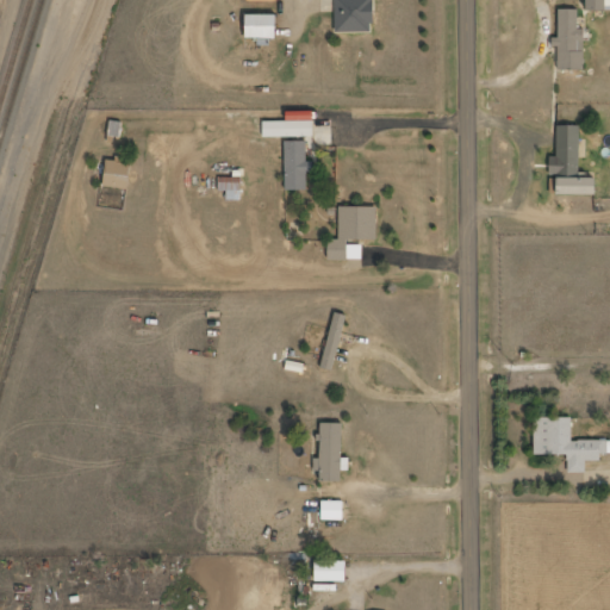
[(334,0),(335,33),(373,33),(372,0),(334,0)]
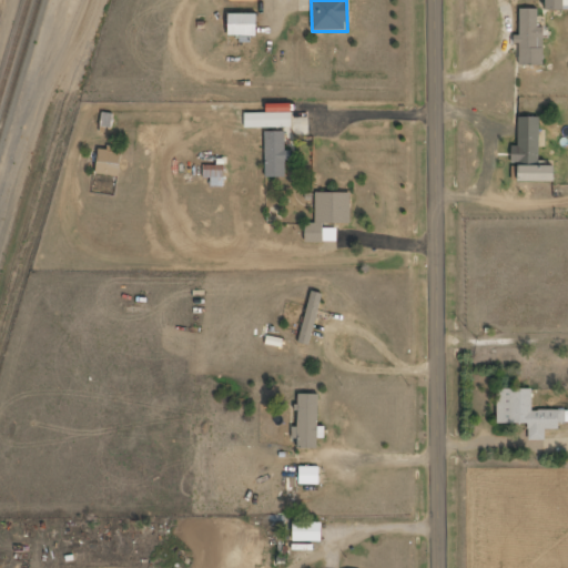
[(567,9),(567,0),(545,0),(545,10),(567,9)]
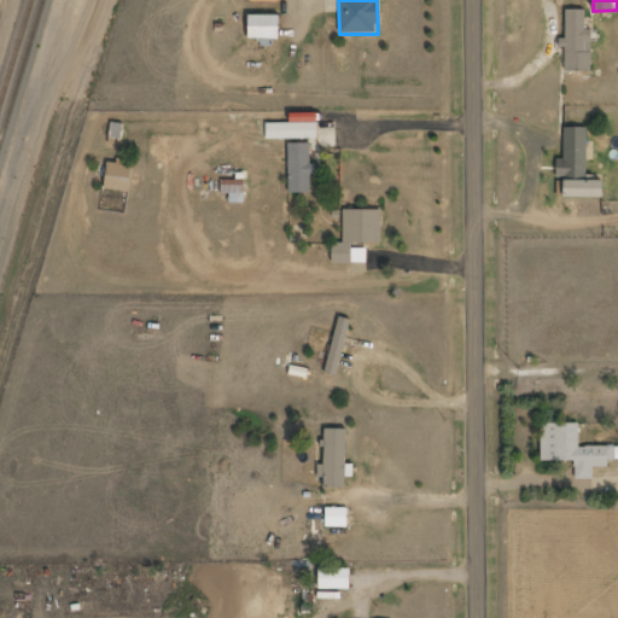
[(584,10),(565,11),(565,39),(559,39),(559,48),(565,48),(565,71),(592,71),(592,30),(586,30),(584,10)]
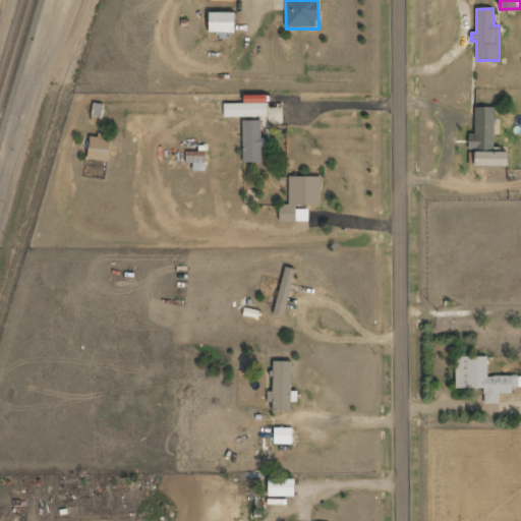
[(210,33),(235,34),(235,14),(210,13),(210,33)]
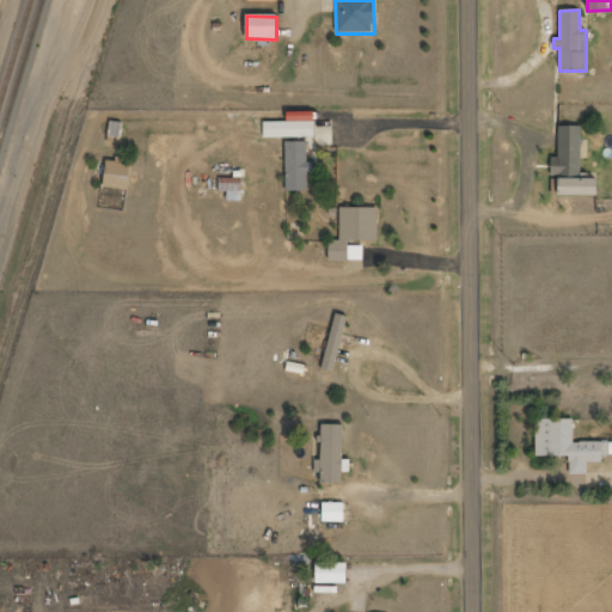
[(314,138),(314,118),(322,118),(330,118),(330,112),(286,114),(287,138),(314,138)]
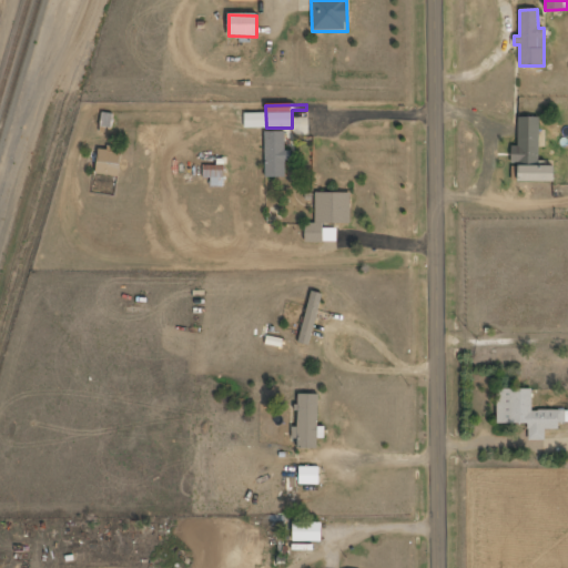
[(539,118),(518,118),(517,146),(511,146),(511,164),(518,164),(518,182),(554,182),(554,166),(538,166),(539,118)]
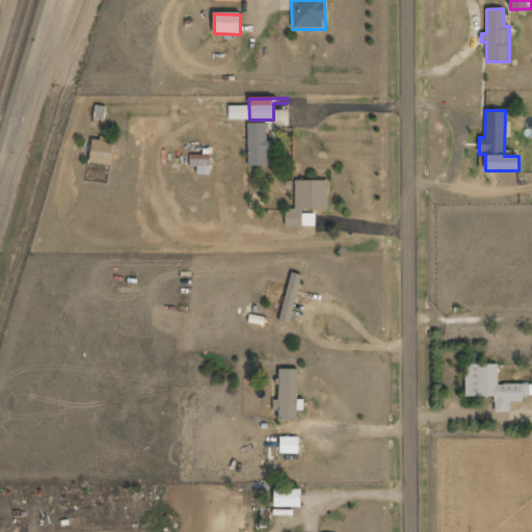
[(266,124),(247,124),(248,166),(267,166),(267,152),(273,151),(272,141),(267,141),(266,124)]
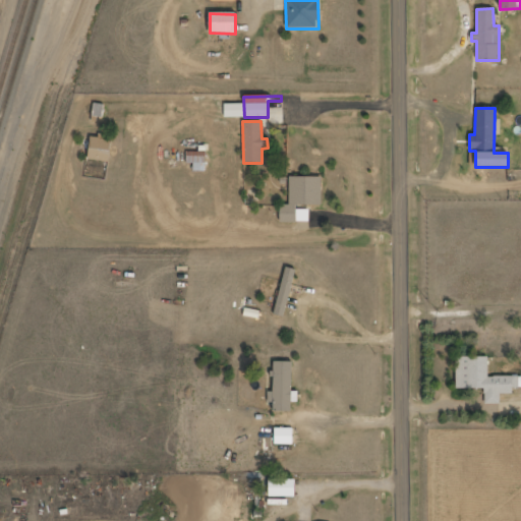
[(110,138),(91,137),(89,161),(109,161),(110,138)]
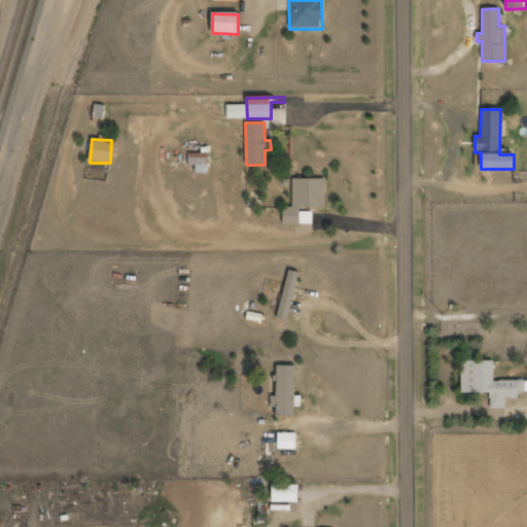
[(325,179),(292,179),(292,208),(283,208),(283,224),(312,225),(312,213),(301,212),(301,207),(325,208),(325,179)]
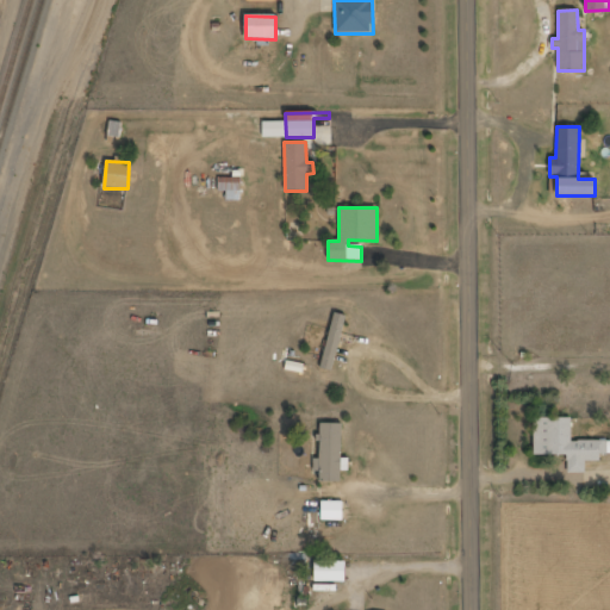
[(319,368),(331,372),(347,316),(335,313),(319,368)]
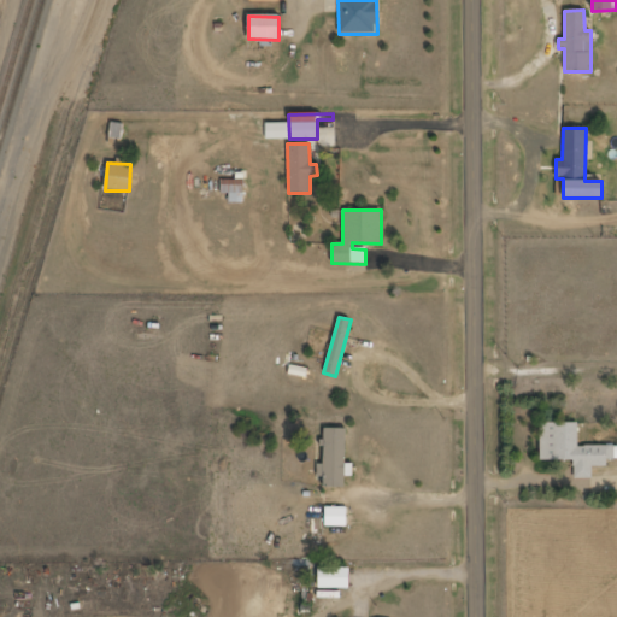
[(577,423),(540,423),(540,460),(574,460),(574,479),(592,479),(592,466),(606,466),(606,460),(616,460),(616,446),(577,447),(577,423)]
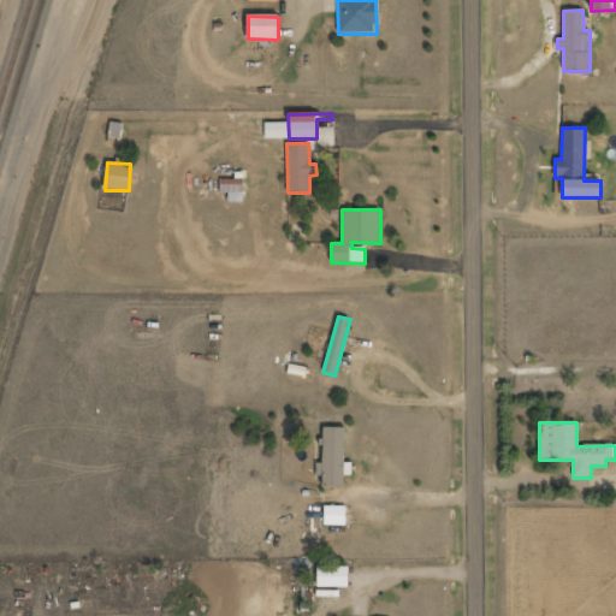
[(347,428),(325,428),(325,463),(318,463),(318,475),(326,477),(325,485),(345,485),(347,428)]
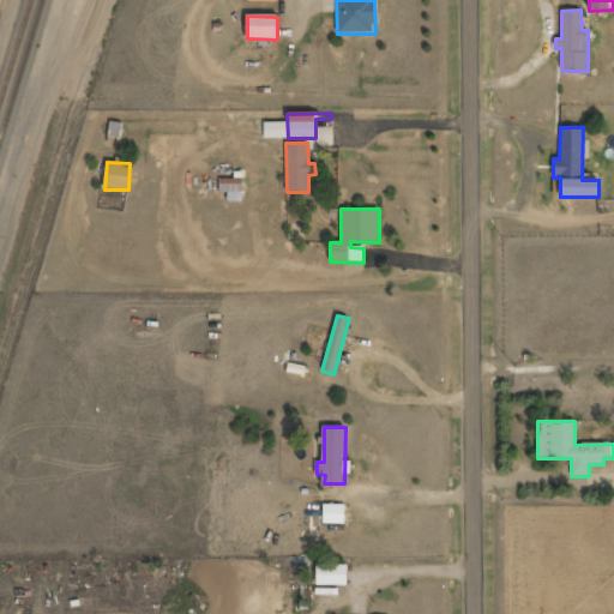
[(347,523),(347,504),(325,505),(325,524),(347,523)]
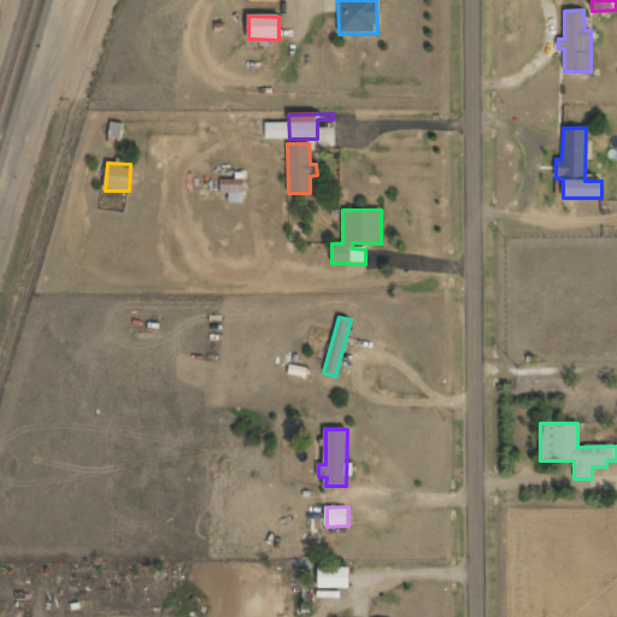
[(352,588),(352,568),(322,568),(321,587),(352,588)]
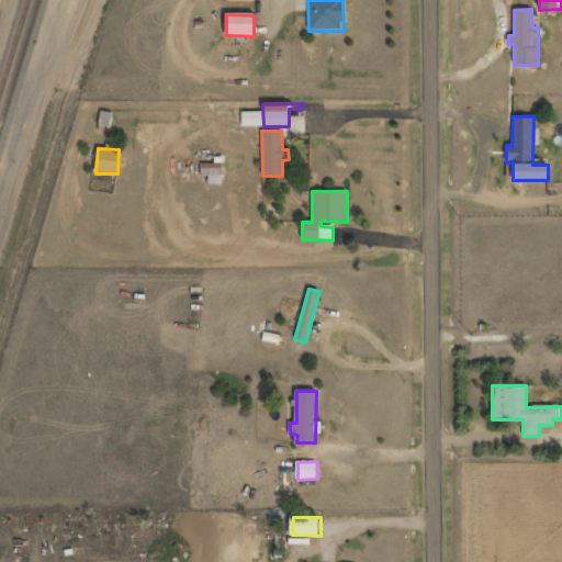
All buildings are outlined.
